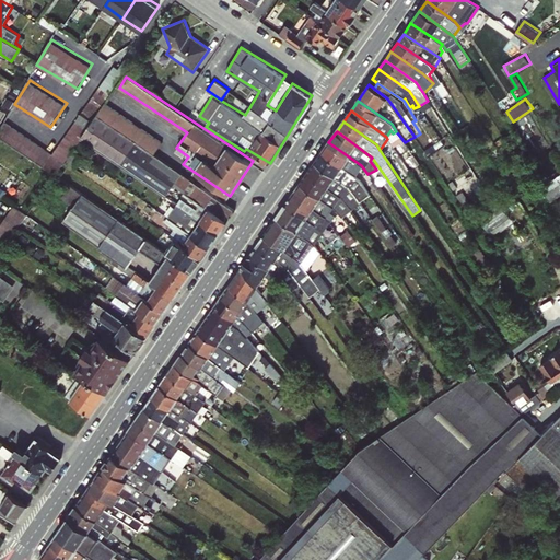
[(361,165),(328,142),(322,153),(360,181),(368,193),(373,188),(364,177),(368,174),(361,165)]
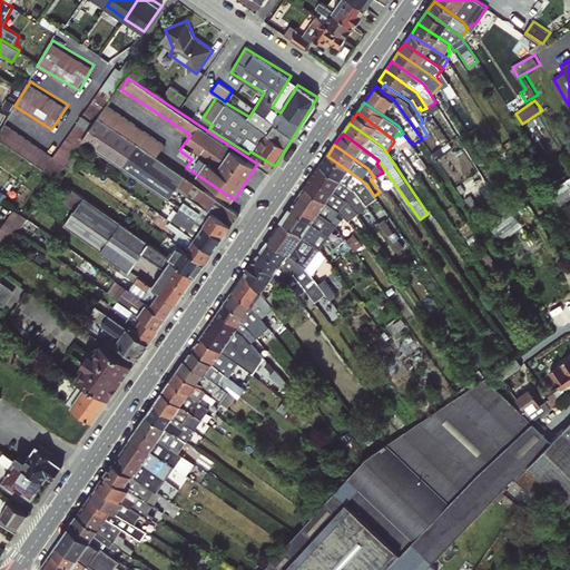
[(366,184),(327,156),(320,167),(353,189),(367,207),(374,202),(363,188),(366,184)]
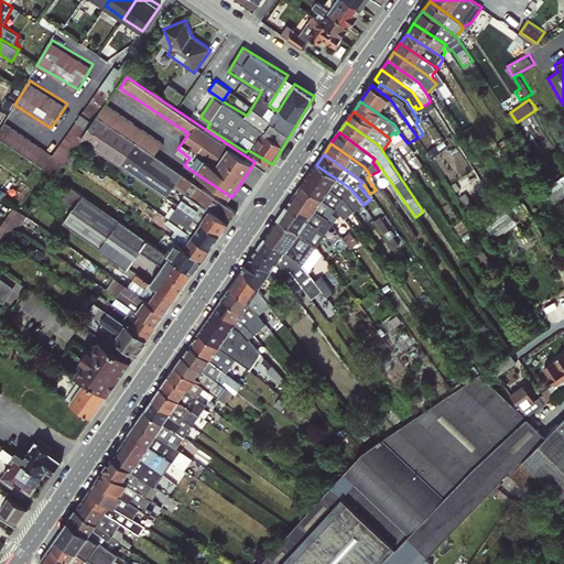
[(343,198),(355,212),(364,205),(349,187),(316,165),(308,175),(343,198)]
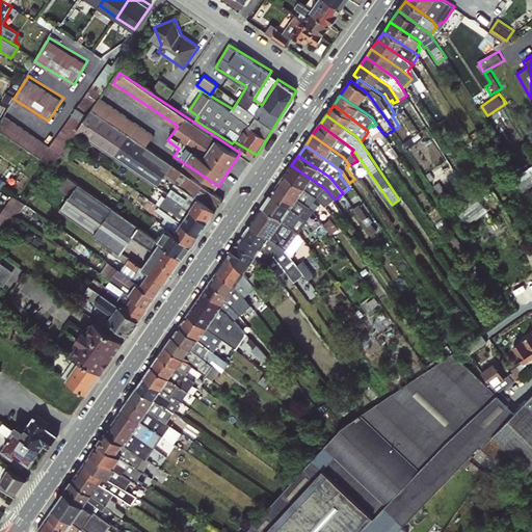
[(167,193),(208,221),(223,200),(174,164),(157,186),(167,193)]
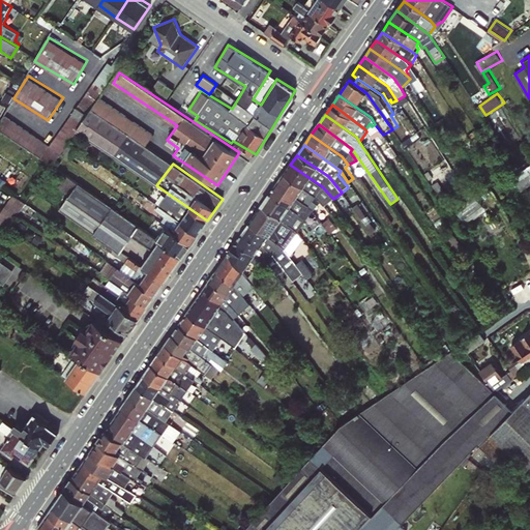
[(284,174),(315,197),(323,206),(333,199),(322,186),(290,165),(284,174)]
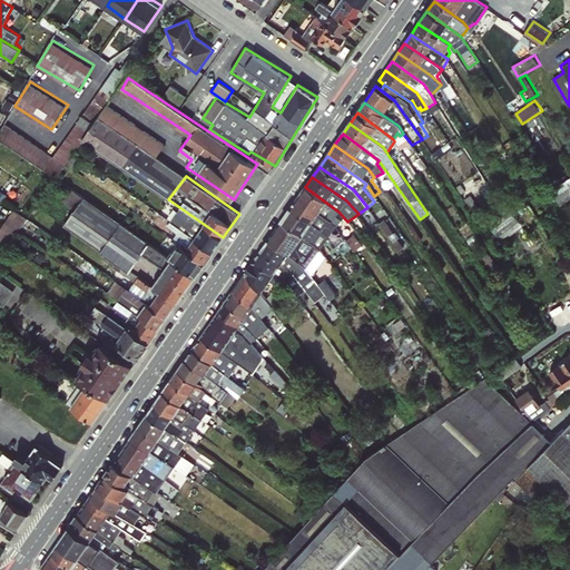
[(561,204),(569,198),(569,178),(552,188),(561,204)]
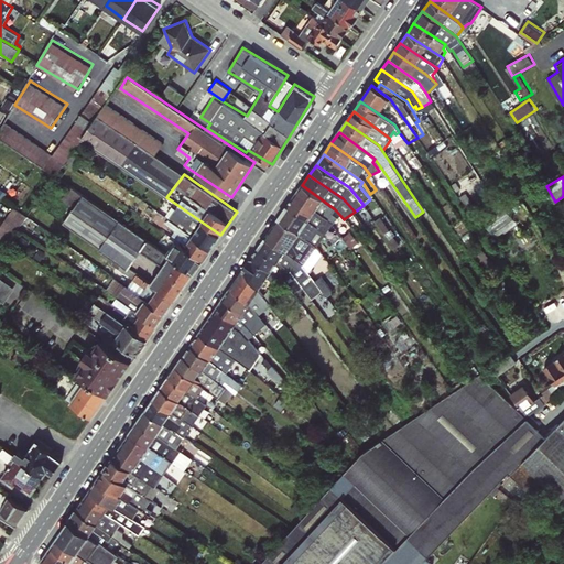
[(294,196),(327,220),(334,223),(337,218),(333,214),(335,209),(302,185),(294,196)]
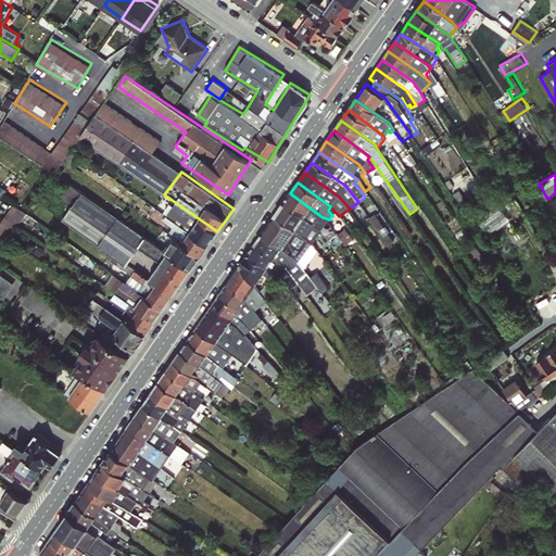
[(139,248),(146,237),(70,184),(61,196),(72,204),(62,219),(119,260),(127,265),(139,248)]
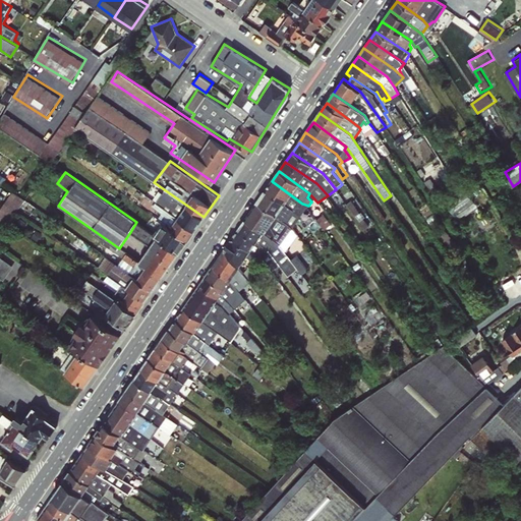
[(302,204),(272,181),(266,190),(297,212),(302,204)]
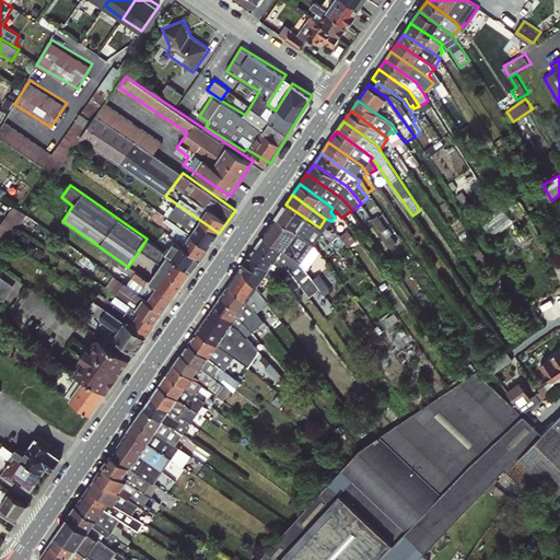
[(19,226),(28,213),(15,203),(0,225),(0,234),(7,240),(16,224),(19,226)]
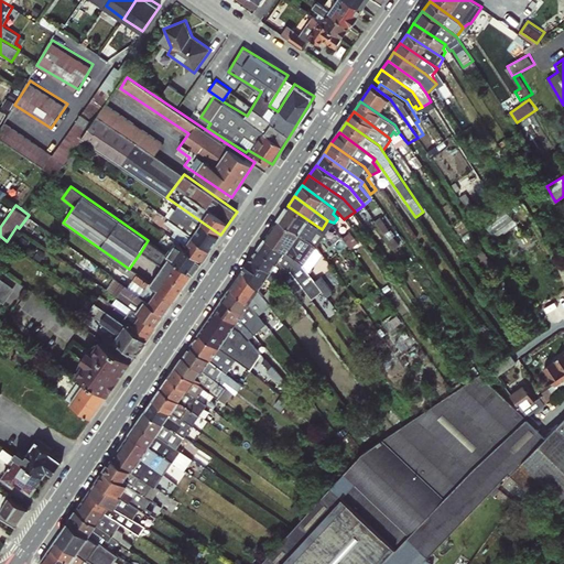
[(220,235),(177,205),(169,219),(212,247),(220,235)]
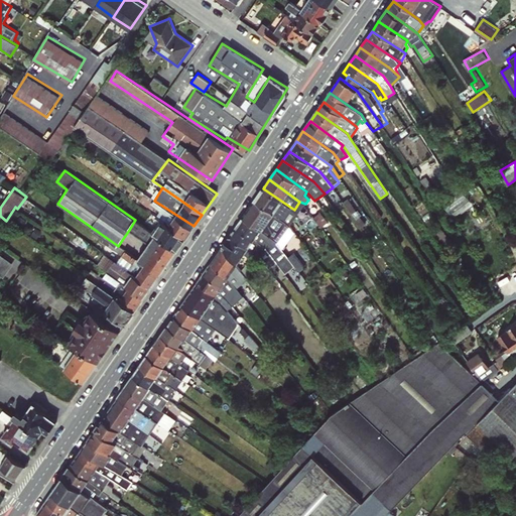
[(445,203),(457,215),(474,200),(463,187),(445,203)]
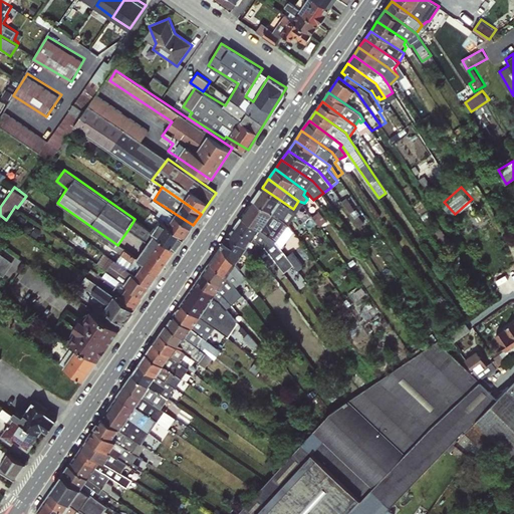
[(293,209),(262,188),(253,200),(289,224),(293,218),(295,220),(298,216),(293,209)]
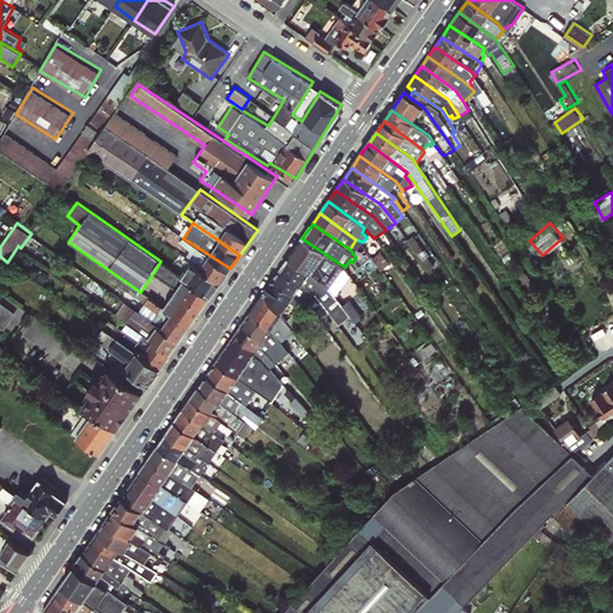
[(408,240),(431,269),(442,261),(419,231),(408,240)]
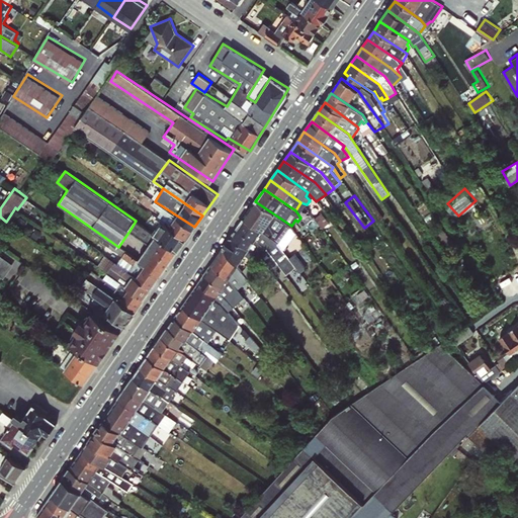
[(194,227),(155,201),(152,204),(159,210),(156,217),(162,224),(186,239),(194,227)]
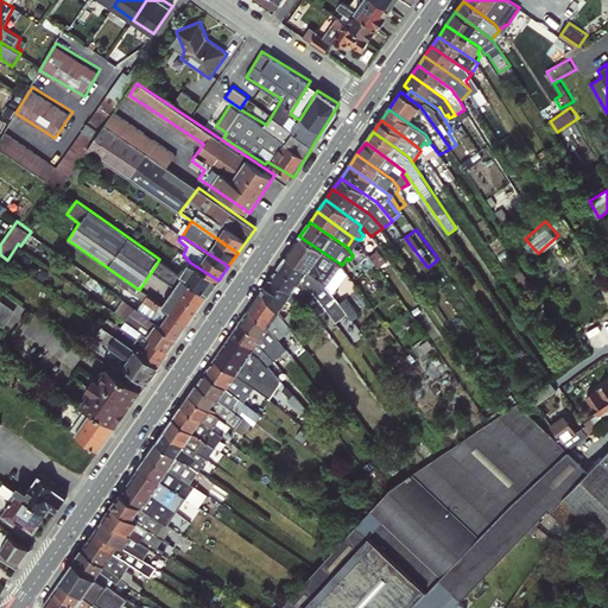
[(342,265),(299,236),(285,258),(325,285),(333,293),(347,273),(342,265)]
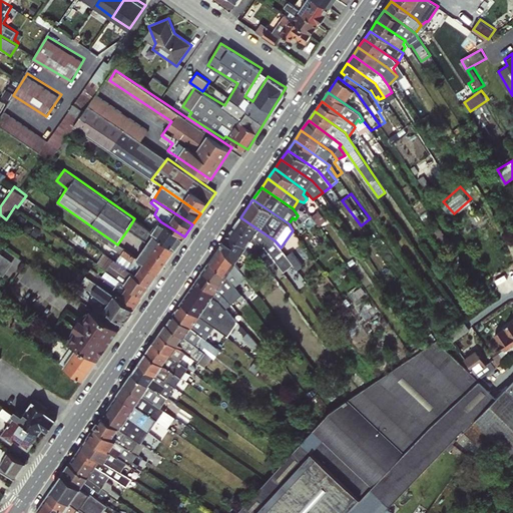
[(275,240),(240,217),(235,225),(263,243),(264,242),(269,247),(271,246),(280,258),(286,253),(281,247),(275,240)]
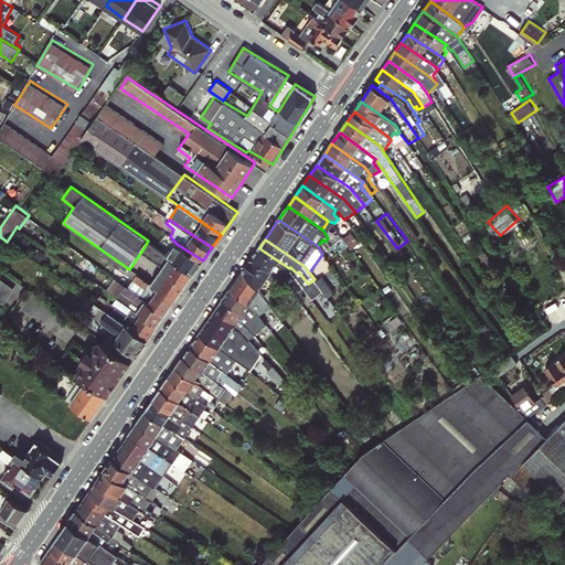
[(141,252),(187,284),(194,274),(168,255),(148,241),(141,252)]
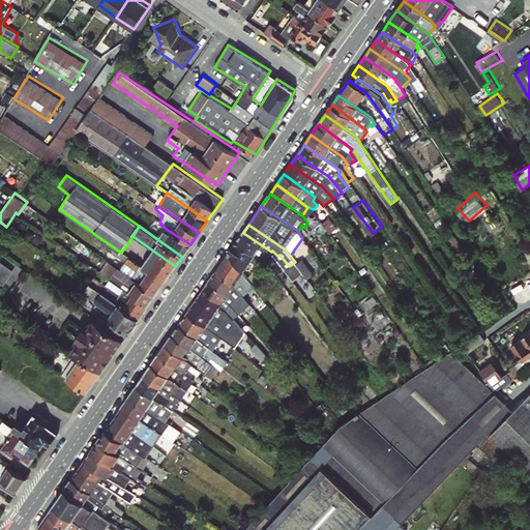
[(190,244),(166,229),(157,239),(182,257),(190,244)]
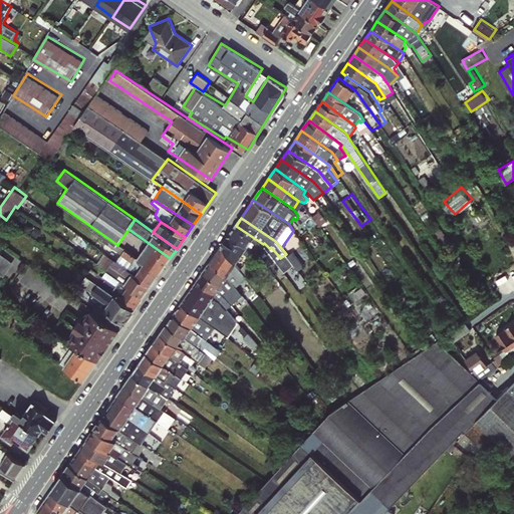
[(263,244),(236,226),(230,235),(247,247),(259,256),(267,268),(272,264),(263,252),(262,251),(265,246),(263,244)]
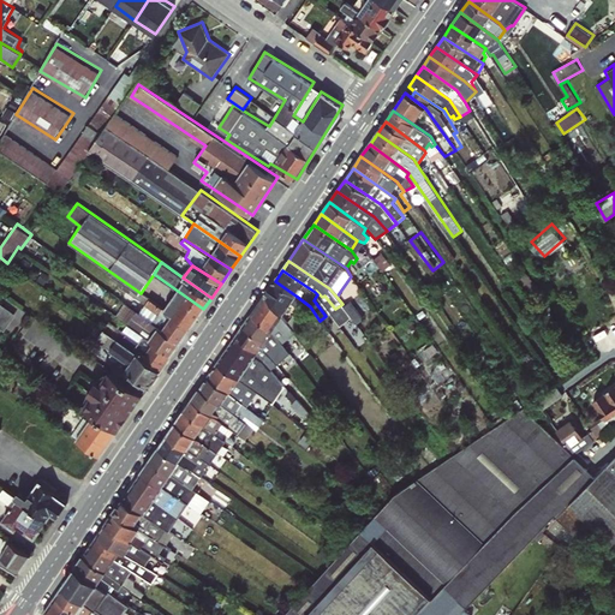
[(203,309),(154,274),(141,293),(191,327),(203,309)]
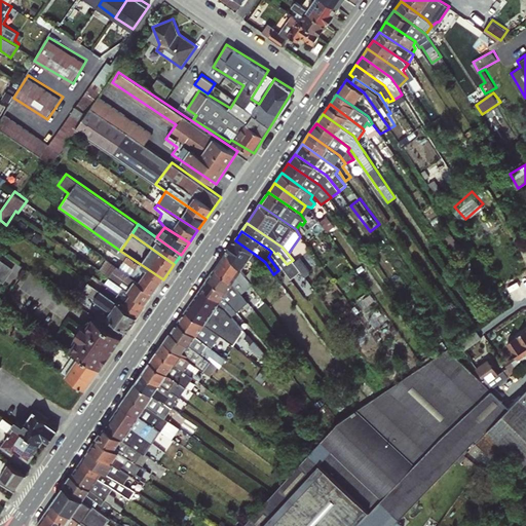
[(253,253),(235,240),(226,253),(241,271),(253,253)]
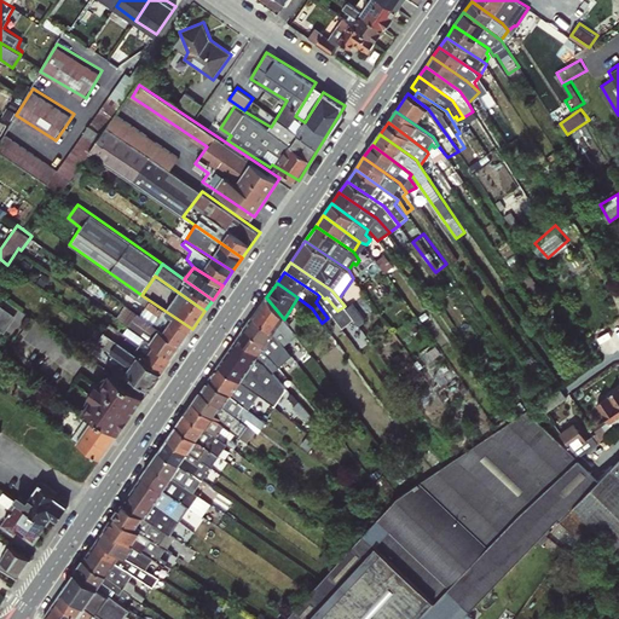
[(142,295),(133,289),(129,295),(145,307),(139,316),(181,343),(192,329),(142,295)]
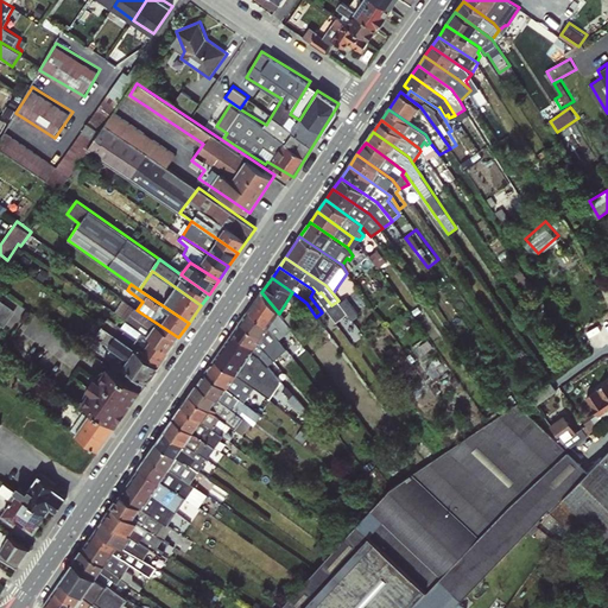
[(279,314),(261,292),(248,311),(271,328),(274,335),(277,337),(283,333),(291,344),(295,343),(297,347),(303,344),(301,340),(279,314)]
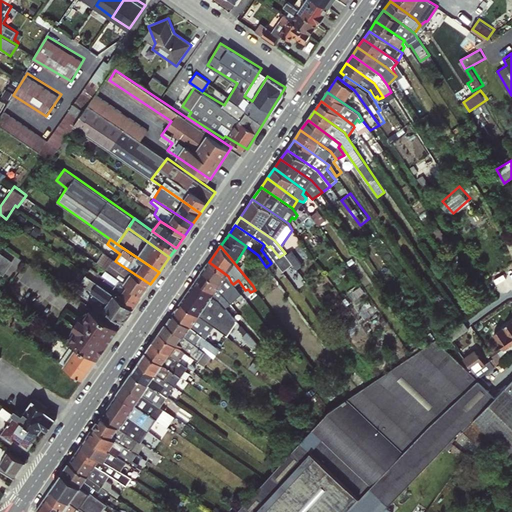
[(0,249),(0,269),(6,274),(15,259),(0,249)]
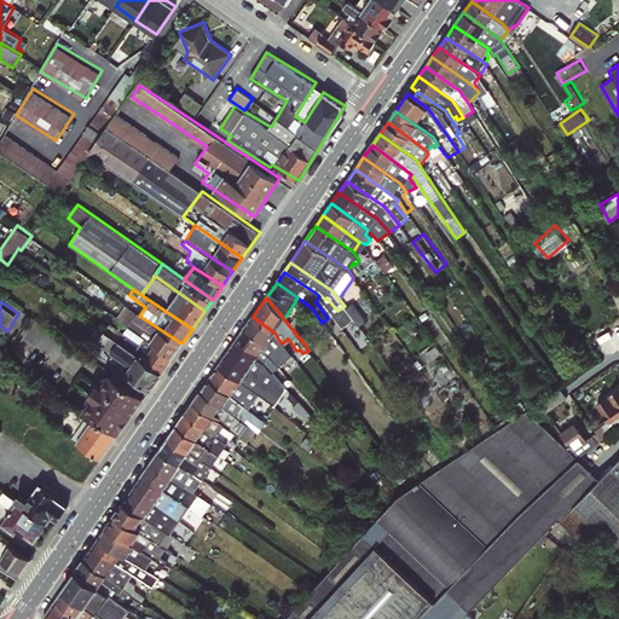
[(181,343),(139,316),(137,313),(128,325),(172,357),(181,343)]
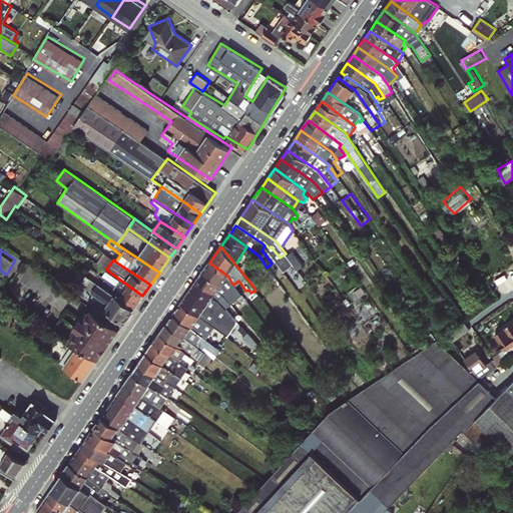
[(228,277),(209,263),(203,272),(227,289),(231,283),(228,277)]
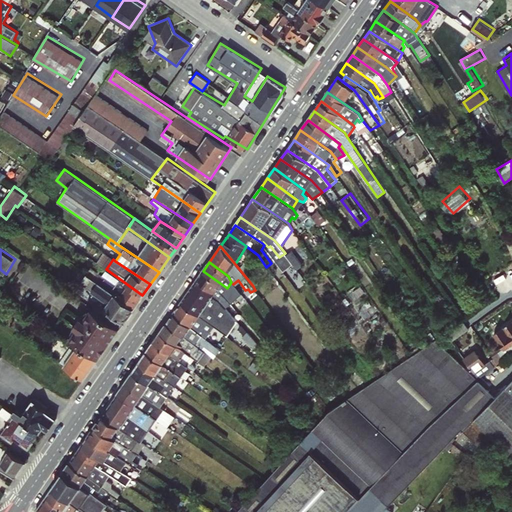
[(142,295),(106,269),(102,275),(91,267),(87,274),(134,307),(142,295)]
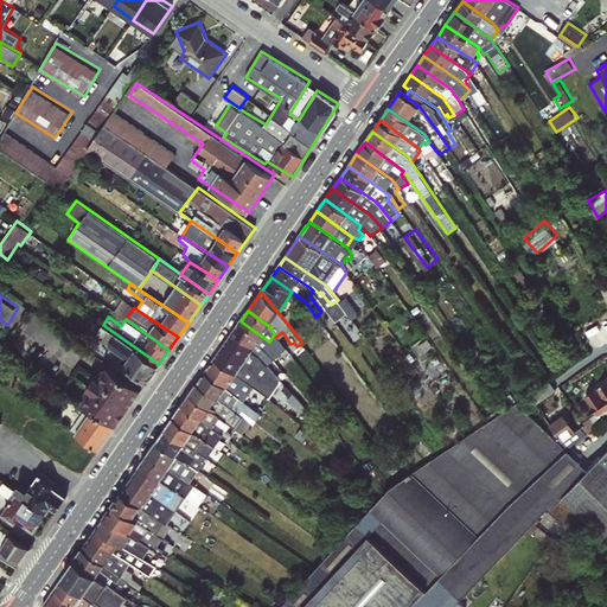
[(269,342),(241,321),(232,333),(254,347),(275,375),(281,369),(264,349),(269,342)]
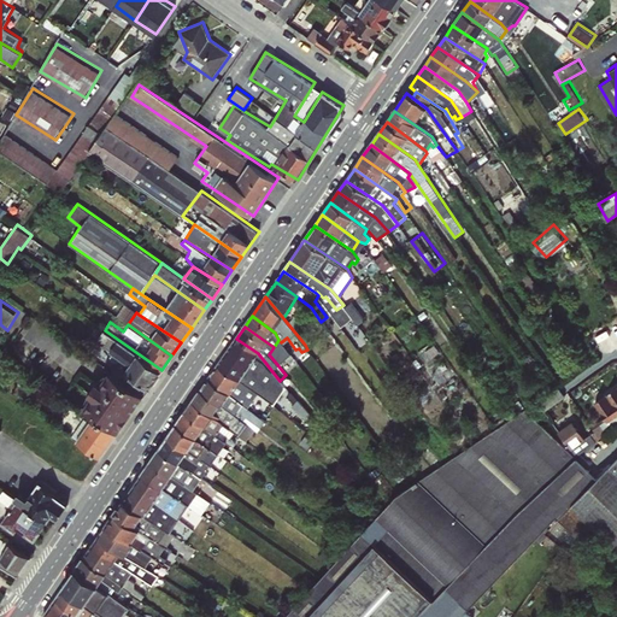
[(162,370),(105,330),(97,341),(129,365),(125,370),(134,376),(128,385),(144,395),(162,370)]
